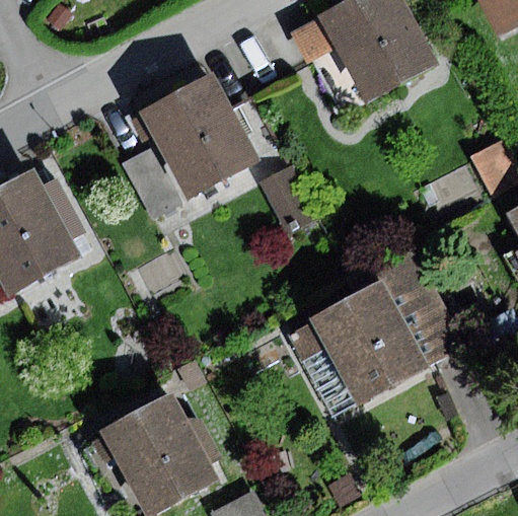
[(344,0),(291,28),(307,60),(335,46),(364,101),(437,63),(403,0),(344,0)]
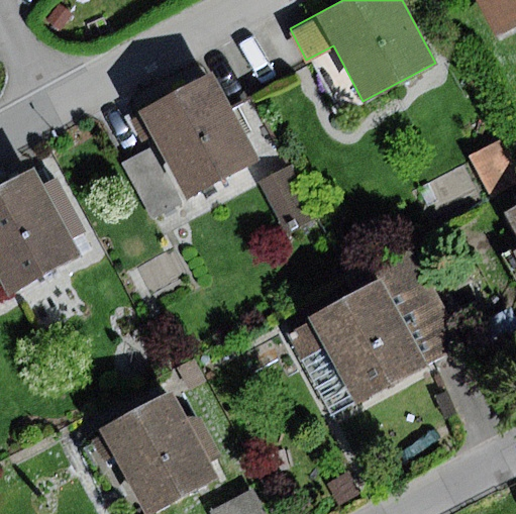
[(479,0),(497,33),(515,22),(515,0),(479,0)]
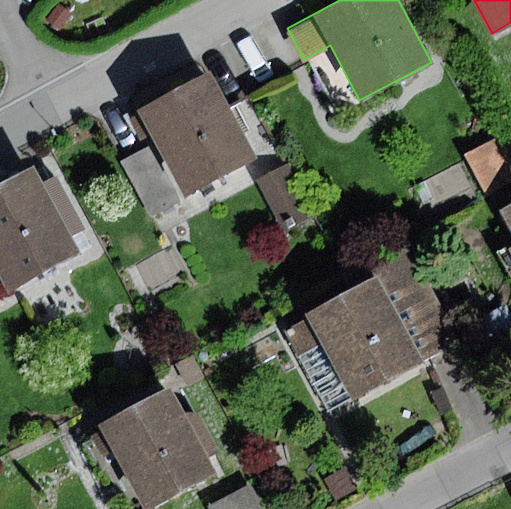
[(57,2),(45,18),(58,27),(70,11),(57,2)]
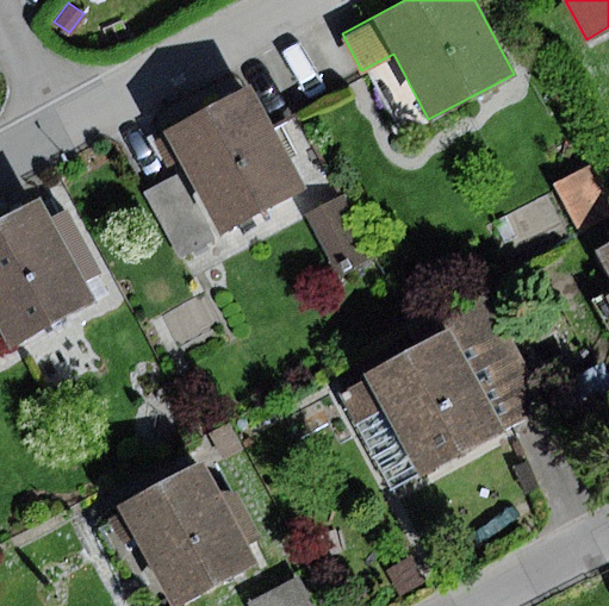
[(250,85),(165,131),(221,232),(305,186),(250,85)]
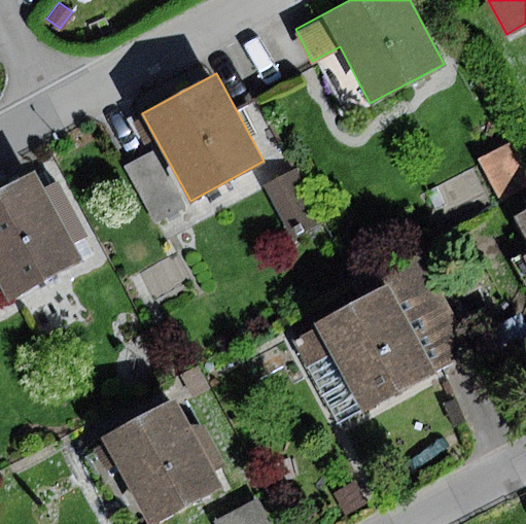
[(525,166),(511,138),(476,158),(499,198),(525,182),(525,166)]
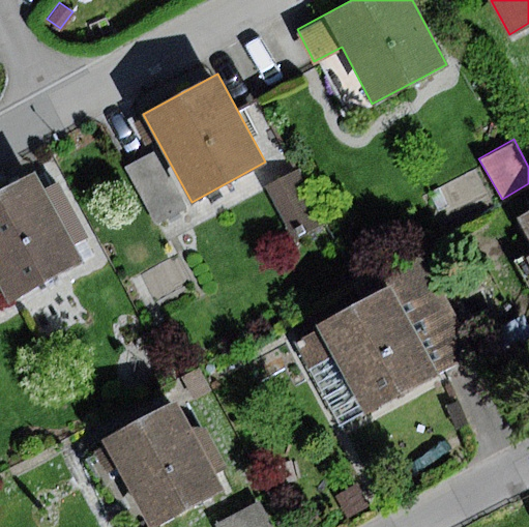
[(155,148),(123,165),(153,222),(185,205),(155,148)]
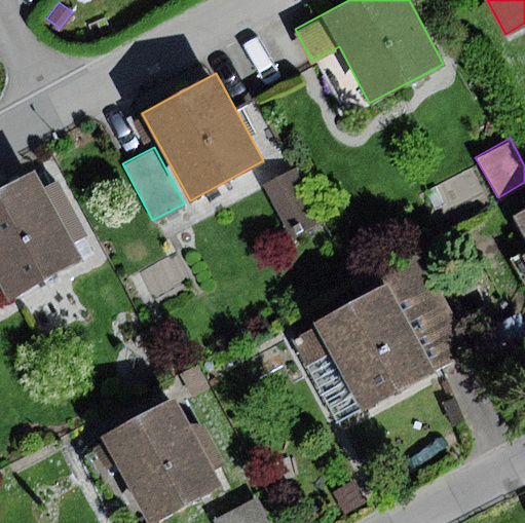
[(296,166),(264,183),(292,234),(323,218),(296,166)]
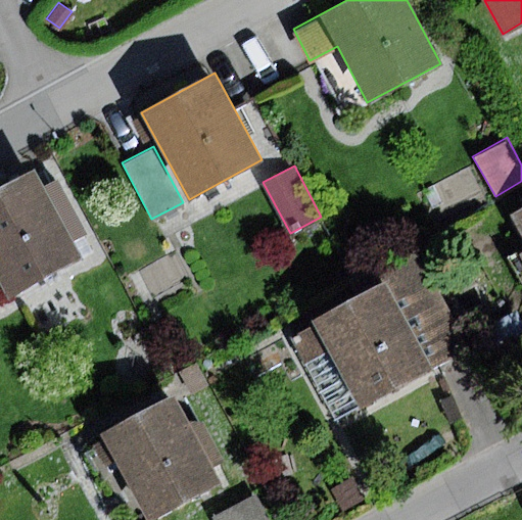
[(33,168),(0,185),(0,279),(10,297),(84,256),(74,238),(90,230),(64,185),(48,194),(33,168)]
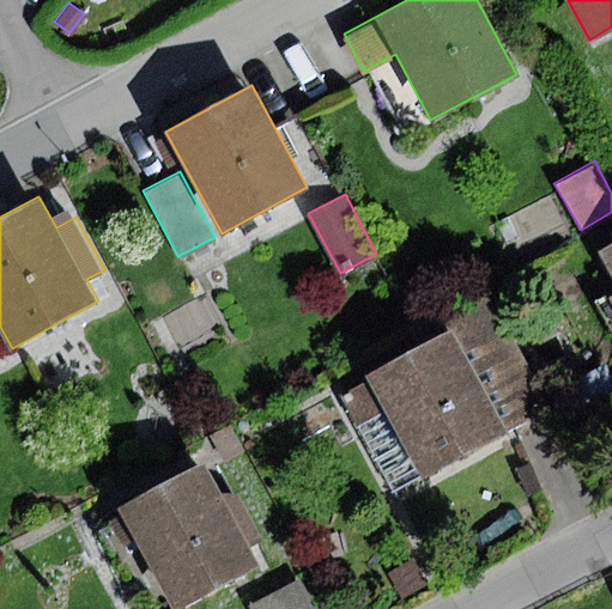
[(611,242),(594,253),(611,284),(611,242)]
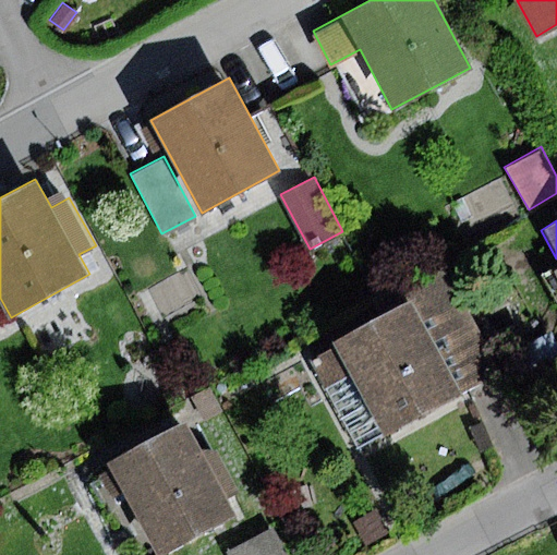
[(465,388),(499,370),(439,264),(406,282),(465,388)]
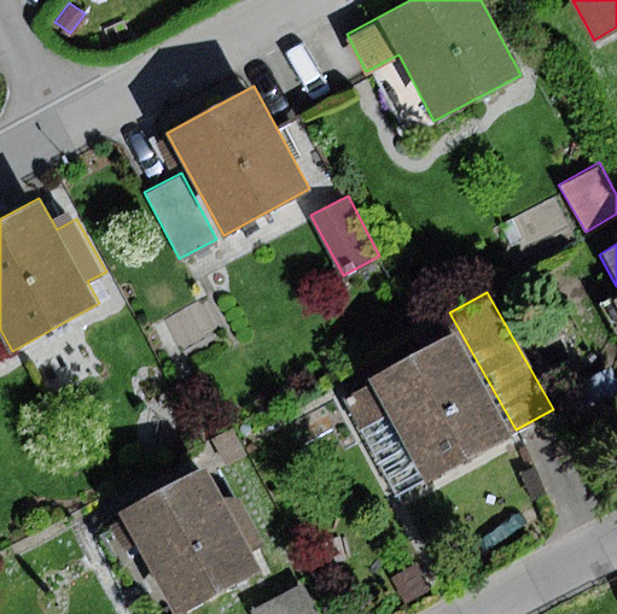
[(507,434),(450,333),(341,395),(399,496),(507,434)]
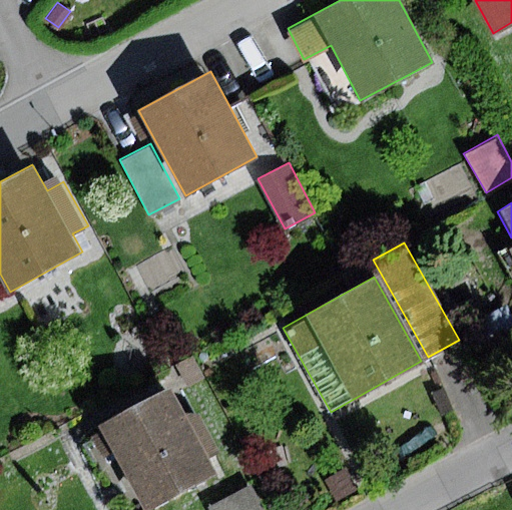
[(145,509),(216,474),(171,386),(98,424),(142,509),(145,509)]
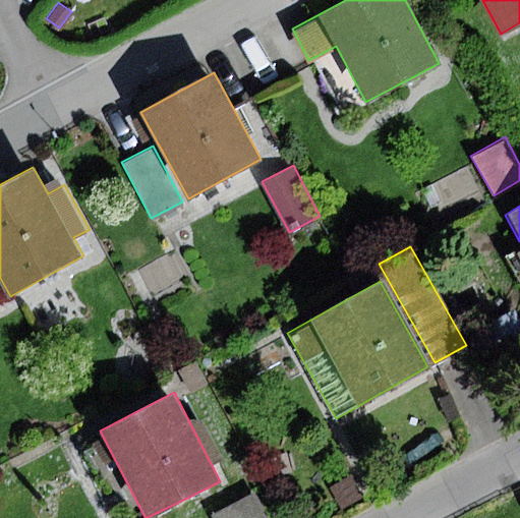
[(350,473),(330,483),(340,506),(360,496),(350,473)]
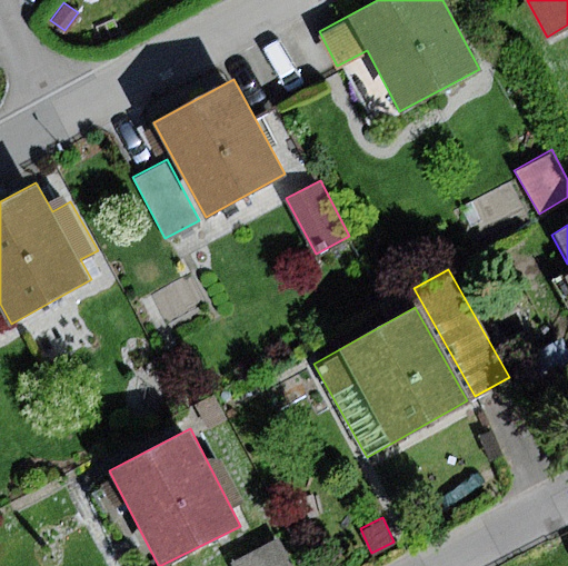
[(291,565),(276,537),(230,562),(232,565),(291,565)]
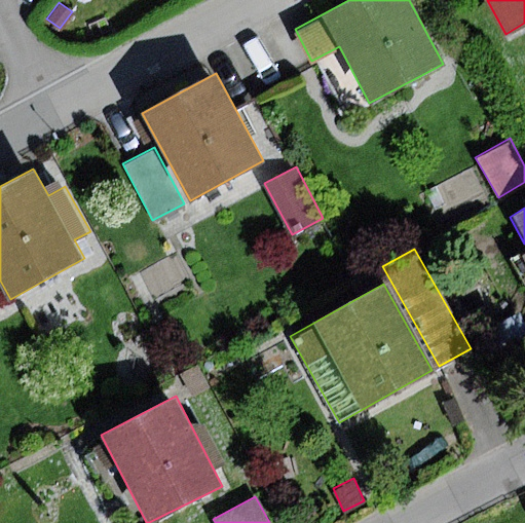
All buildings are outlined.
